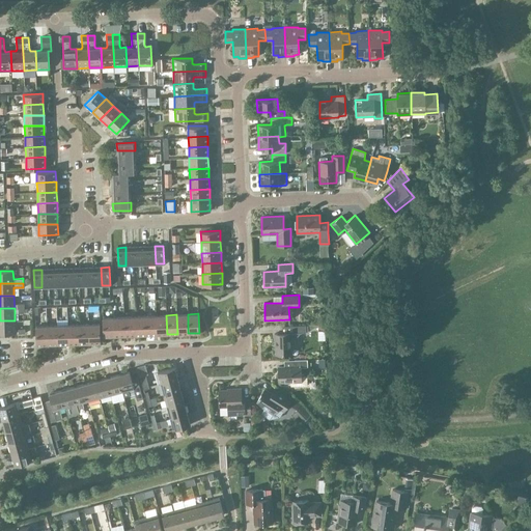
[(177,334),(188,333),(188,314),(176,314),(177,334)]
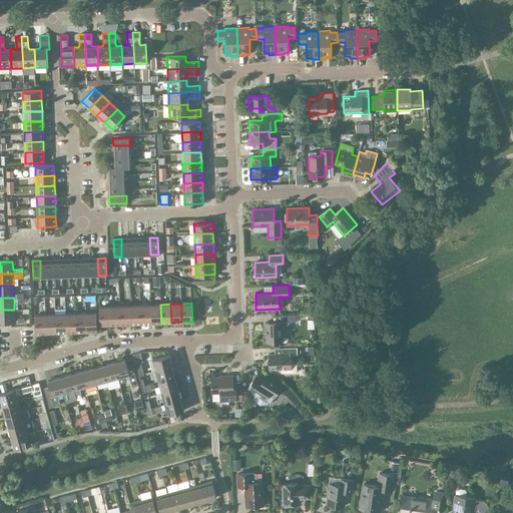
[(130,324),(141,324),(140,305),(130,306),(130,324)]
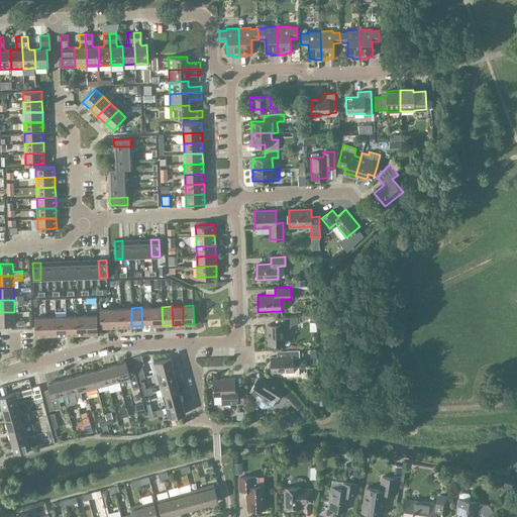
[(142,326),(152,325),(151,307),(141,307),(142,326)]
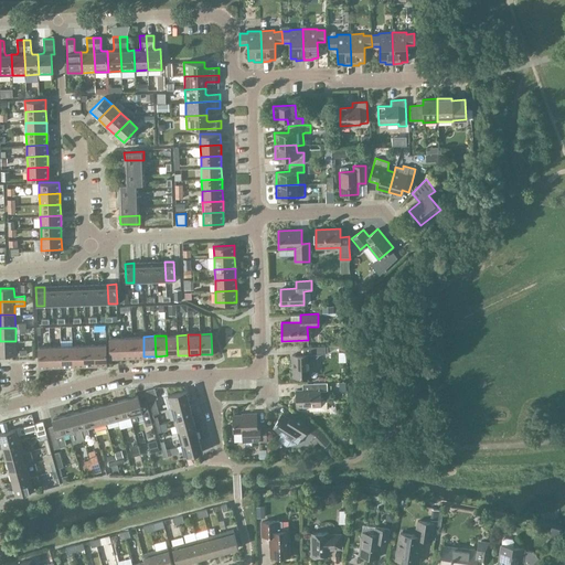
[(167,355),(178,355),(177,336),(166,336),(167,355)]
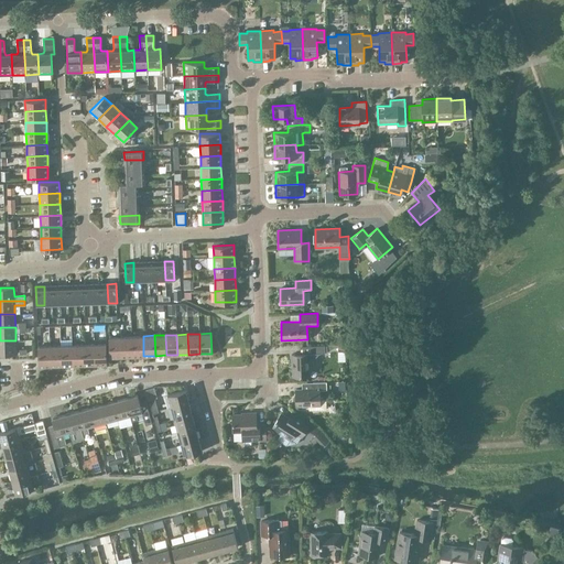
[(109,357),(121,357),(120,336),(109,337),(109,357)]
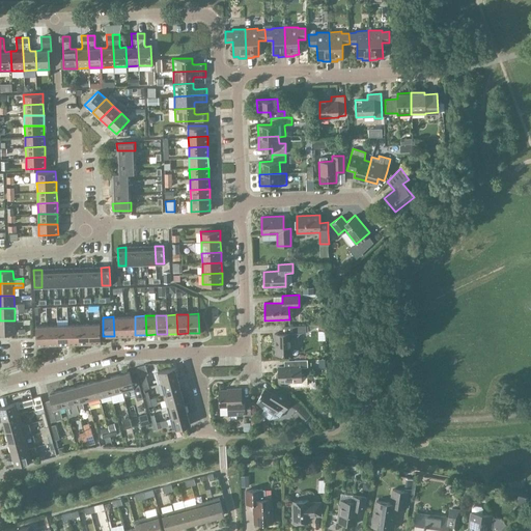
[(114,336),(124,336),(124,316),(113,316),(114,336)]
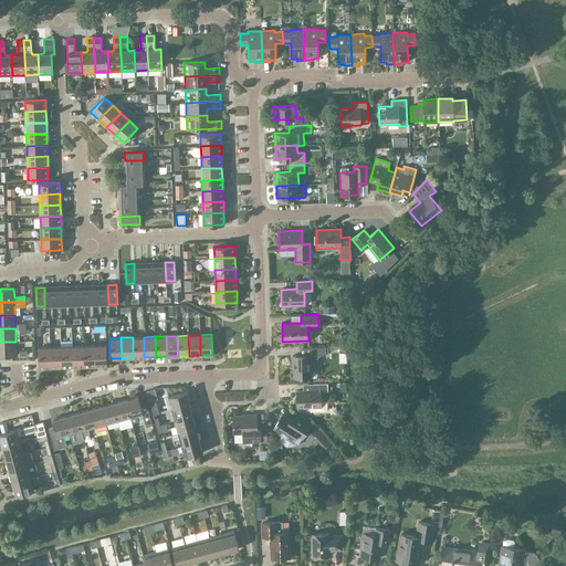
[(133,358),(144,357),(144,337),(133,337),(133,358)]
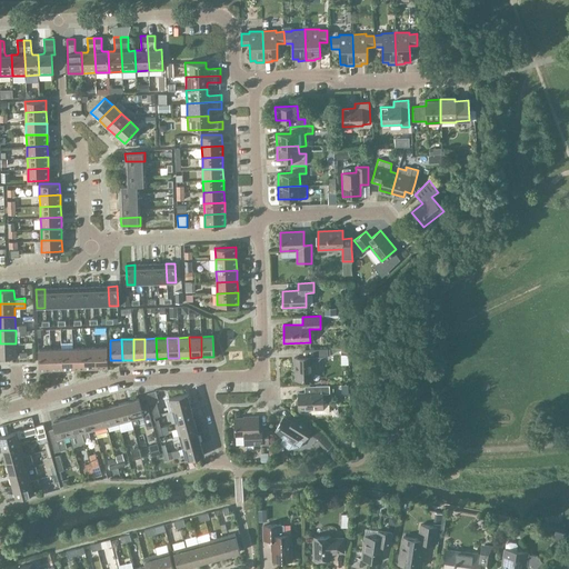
[(16,343),(0,343),(0,357),(17,357),(16,343)]
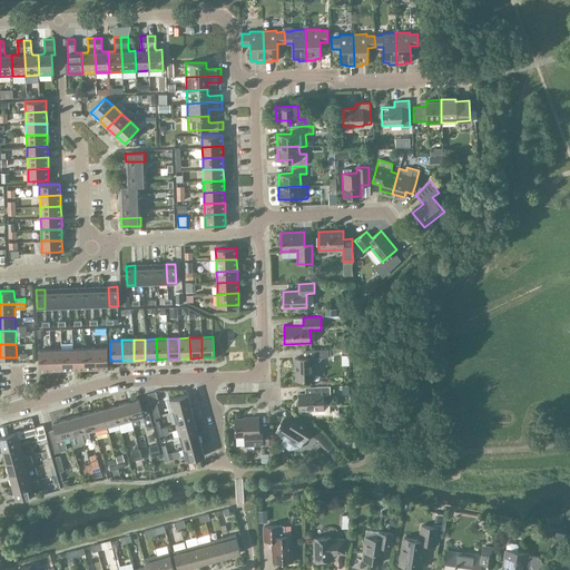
[(85,369),(96,369),(95,347),(84,349),(85,369)]
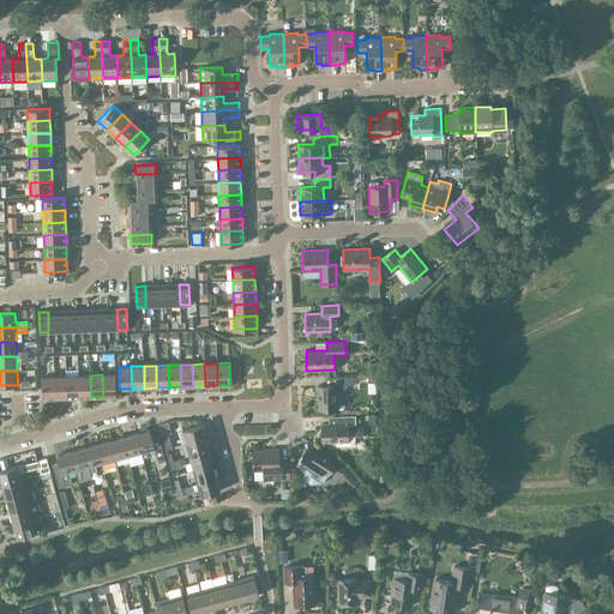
[(103,397),(116,396),(115,374),(102,374),(103,397)]
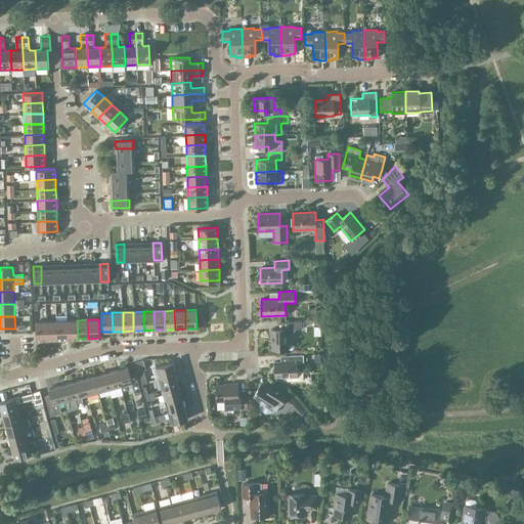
[(46,340),(57,340),(56,320),(46,321),(46,340)]
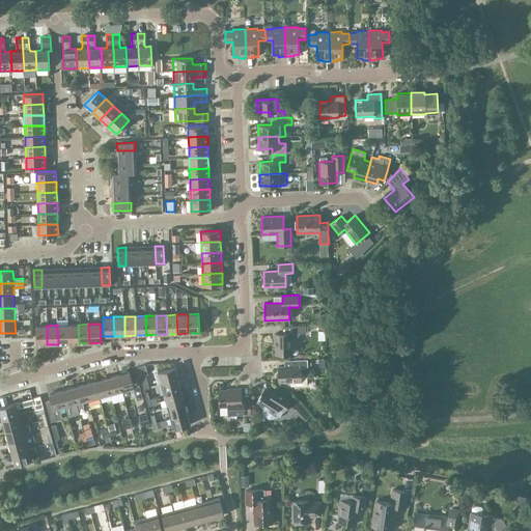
[(58,344),(68,344),(67,325),(57,325),(58,344)]
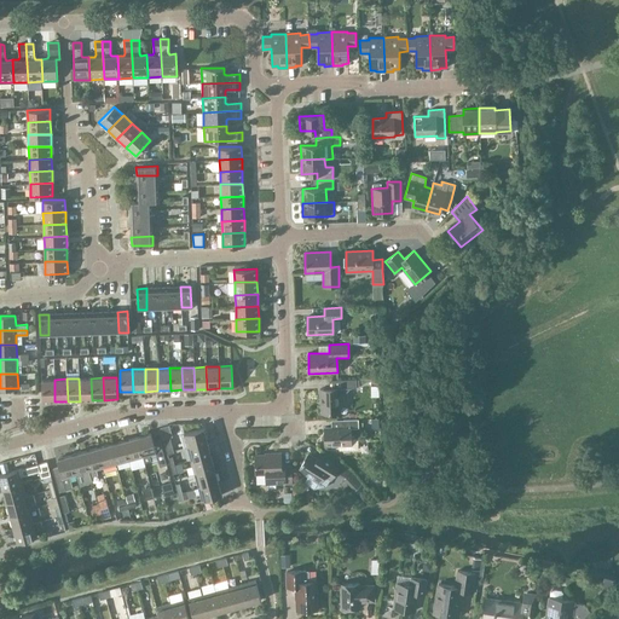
[(80,401),(92,400),(91,379),(79,379),(80,401)]
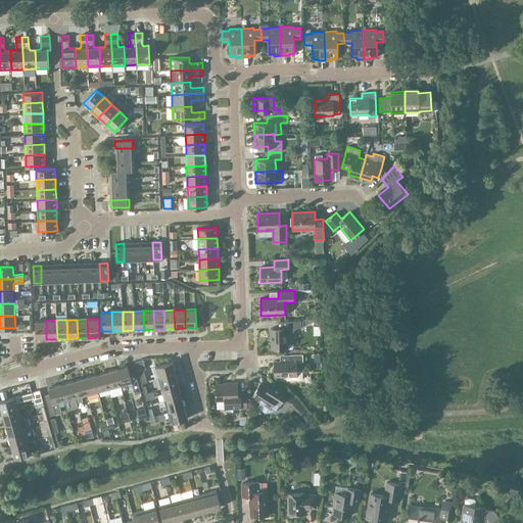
[(301,328),(301,326),(302,326),(302,320),(288,321),(289,328),(271,328),(272,348),(287,348),(287,335),(289,335),(292,331),(292,328),(301,328)]
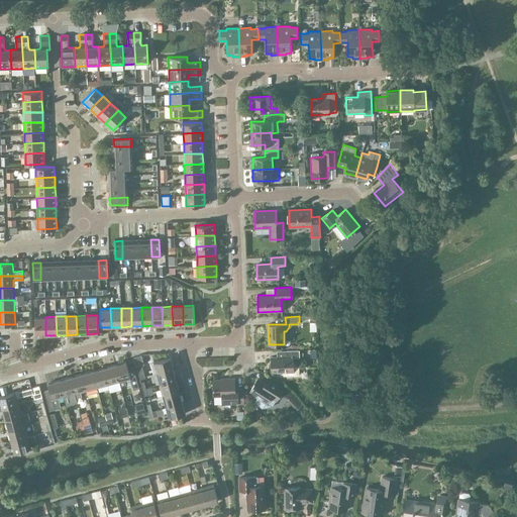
[(35,336),(45,335),(45,317),(34,317),(35,336)]
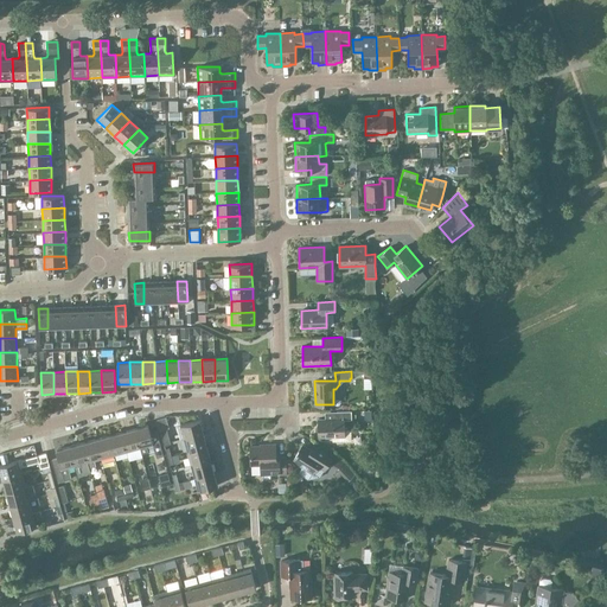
[(350,429),(344,429),(343,420),(351,420),(351,410),(337,411),(337,419),(318,419),(319,436),(331,436),(332,441),(351,440),(350,429)]
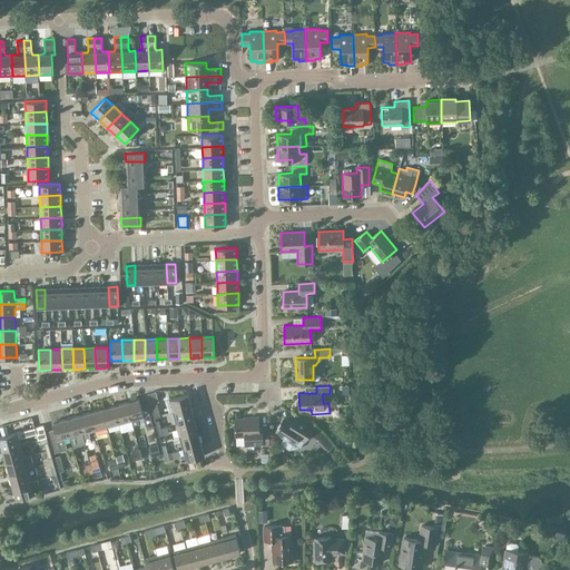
[(173,411),(190,406),(187,394),(169,399),(173,411)]
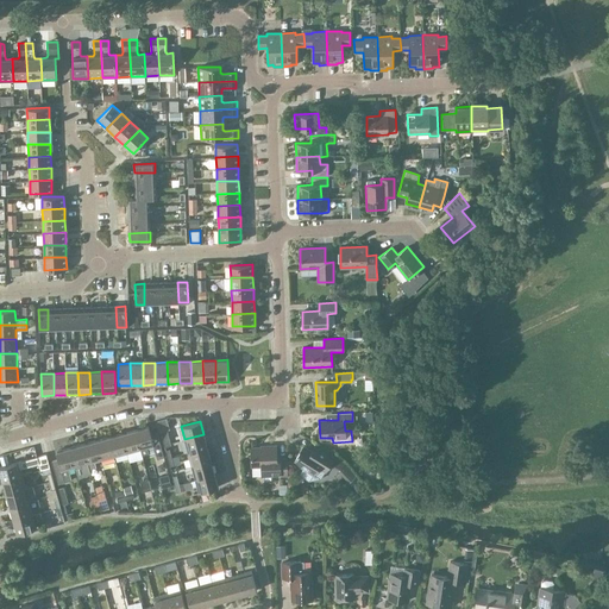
[(163,457),(157,432),(150,434),(149,426),(135,429),(140,450),(142,456),(149,453),(148,447),(154,446),(157,459),(163,457)]
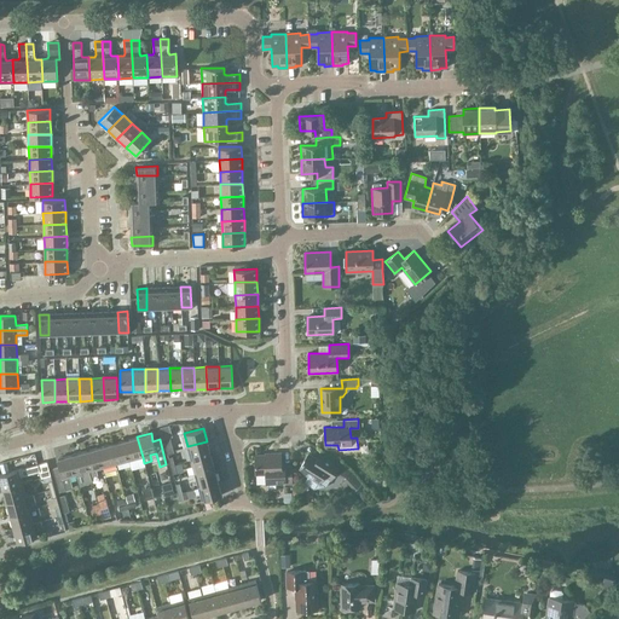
[(129,461),(143,457),(137,437),(123,440),(129,461)]
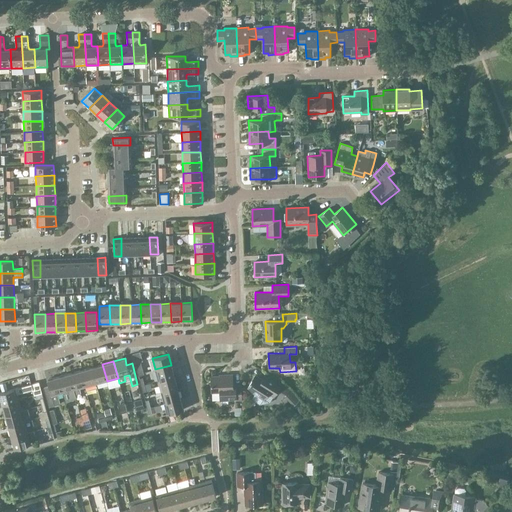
[(135,362),(138,375),(144,374),(140,361),(135,362)]
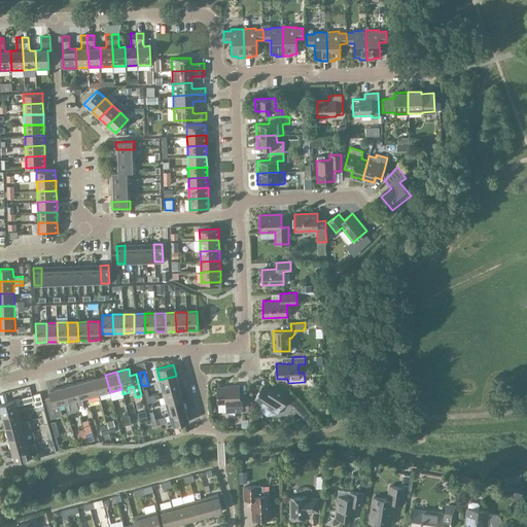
[(99,395),(110,392),(105,375),(94,378),(99,395)]
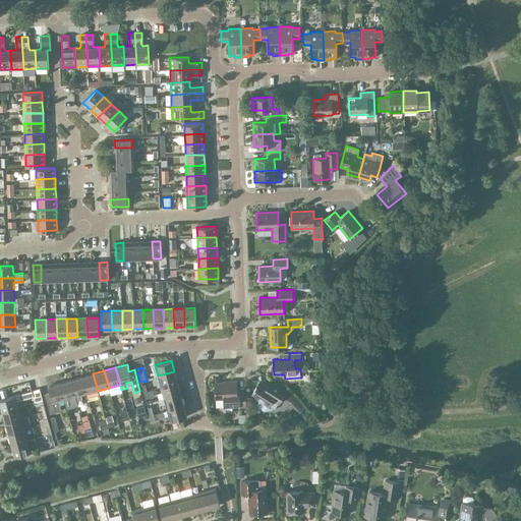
[(161,387),(177,383),(174,371),(158,375),(161,387)]
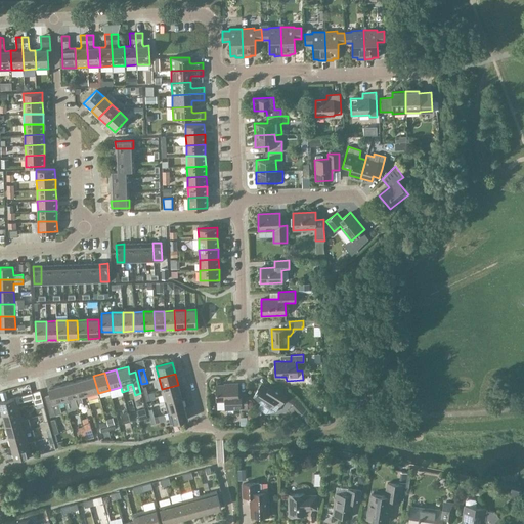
[(87,396),(98,393),(93,376),(82,379),(87,396)]
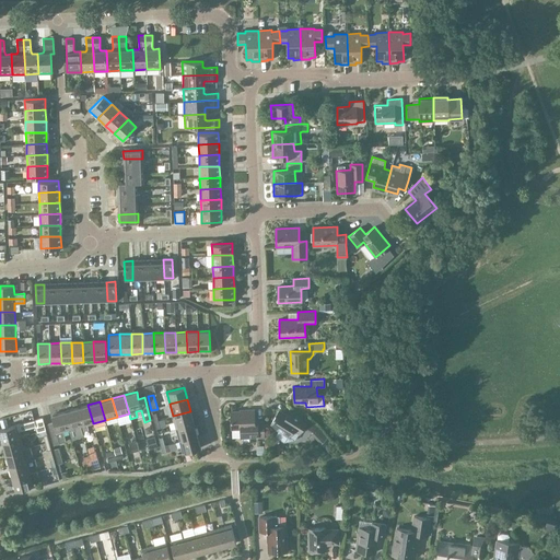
[(86,424),(93,423),(88,405),(76,408),(82,431),(89,429),(86,424)]
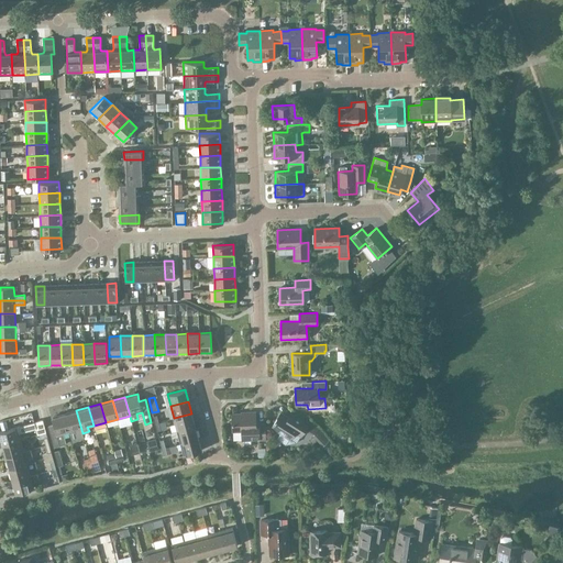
[(76,410),(64,414),(69,432),(72,440),(84,437),(83,433),(76,410)]
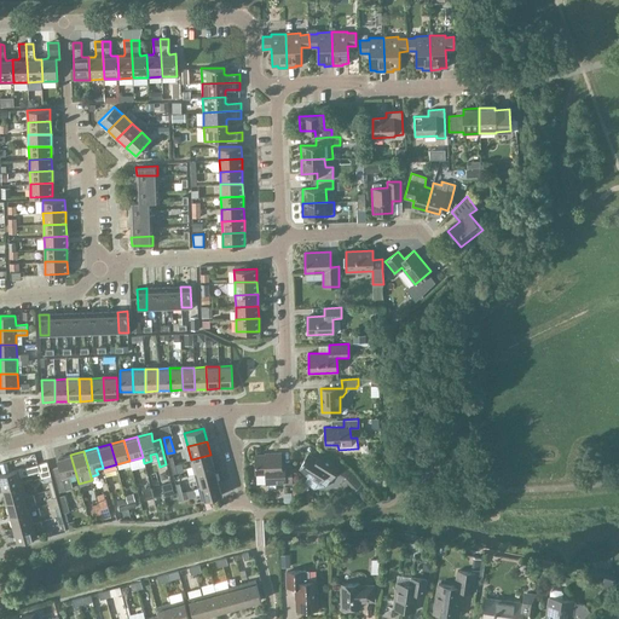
[(340,464),(325,455),(319,451),(316,458),(308,453),(299,469),(318,482),(323,475),(330,479),(340,464)]
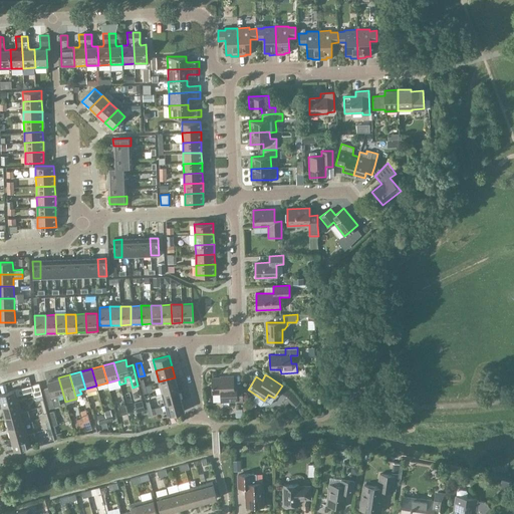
[(221,394),(221,402),(241,401),(240,387),(234,388),(233,375),(225,375),(225,376),(212,377),(212,394),(221,394)]
